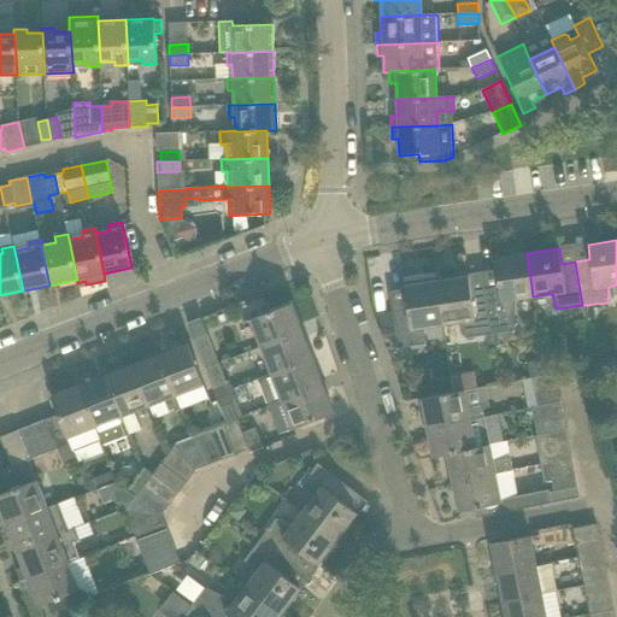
[(533,297),(527,253),(494,258),(499,287),(485,289),(491,333),(512,330),(513,299),(533,297)]
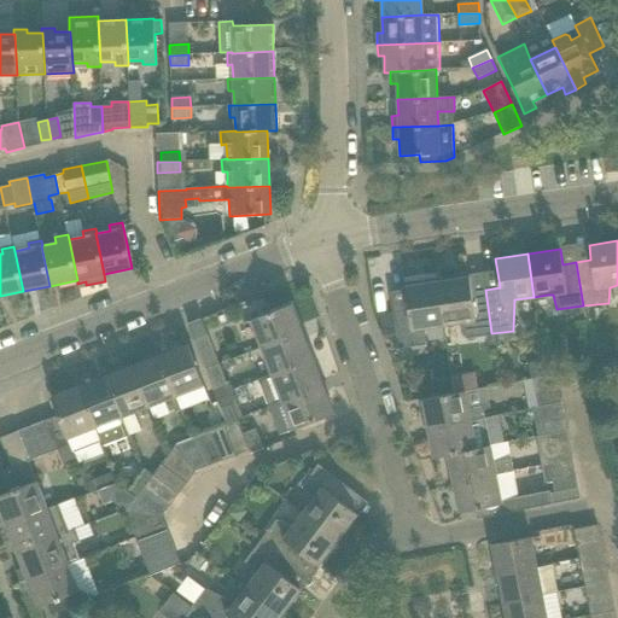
[(491,333),(485,290),(471,292),(468,277),(437,281),(443,322),(459,320),(466,337),(491,333)]
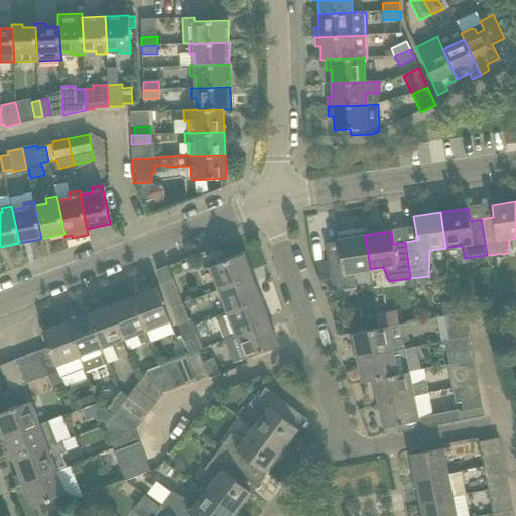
[(370,269),(365,235),(338,239),(340,252),(327,254),(333,291),(352,288),(355,271),(370,269)]
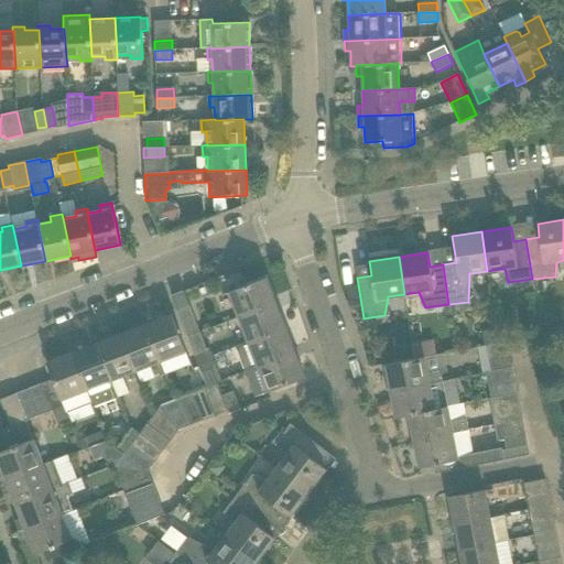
[(228,292),(237,313),(238,317),(275,303),(266,278),(228,292)]
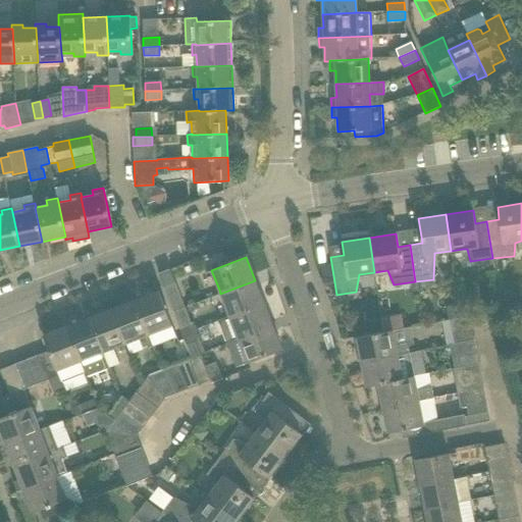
[(264,303),(255,280),(220,294),(229,316),(264,303)]
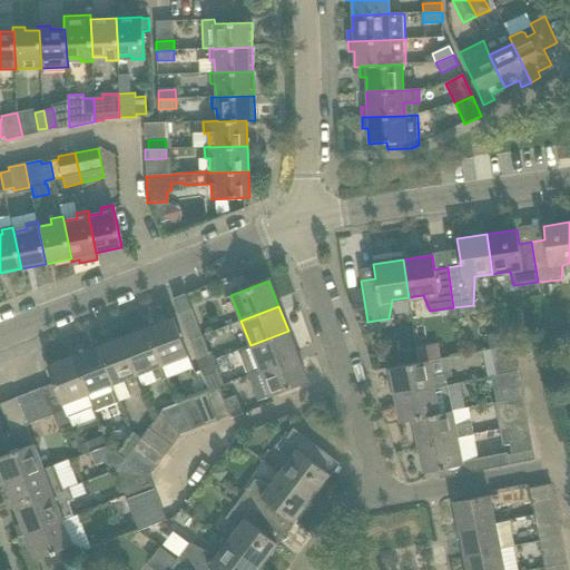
[(202,336),(192,311),(179,315),(189,341),(202,336)]
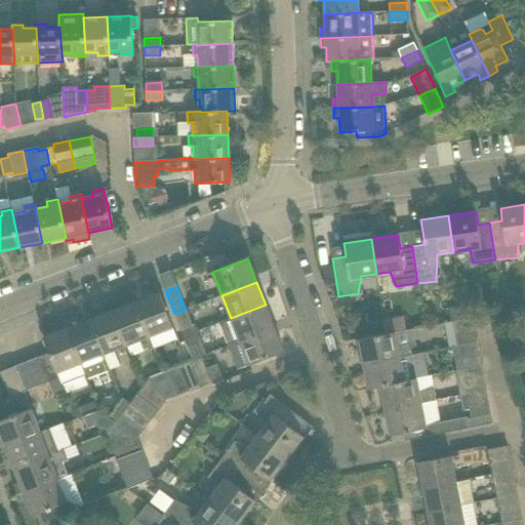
[(172,326),(167,312),(159,292),(135,301),(149,335),(172,326)]
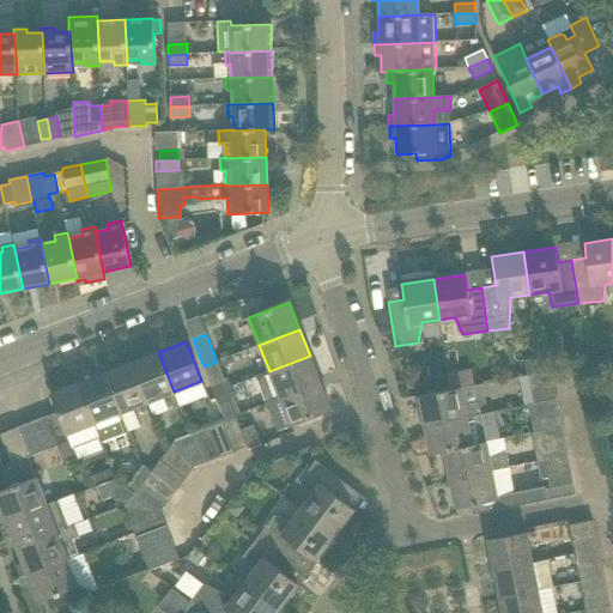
[(174,392),(158,352),(132,363),(146,402),(162,396),(167,408),(178,404),(174,392)]
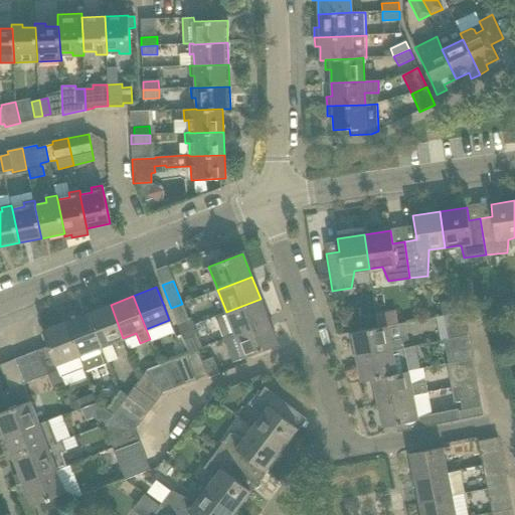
[(269,322),(261,299),(226,312),(214,317),(223,339),(269,322)]
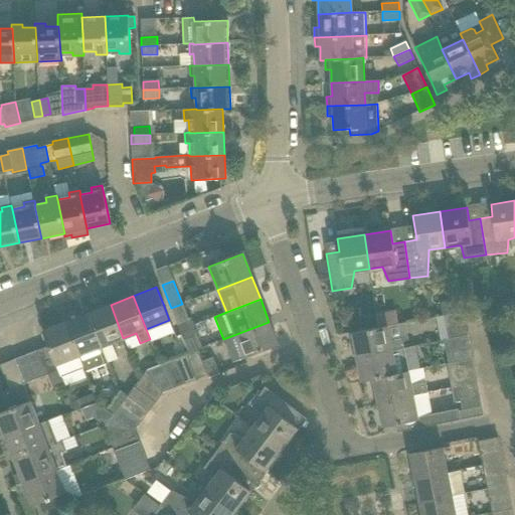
[(188,319),(182,304),(171,308),(179,331),(193,325),(191,318),(188,319)]
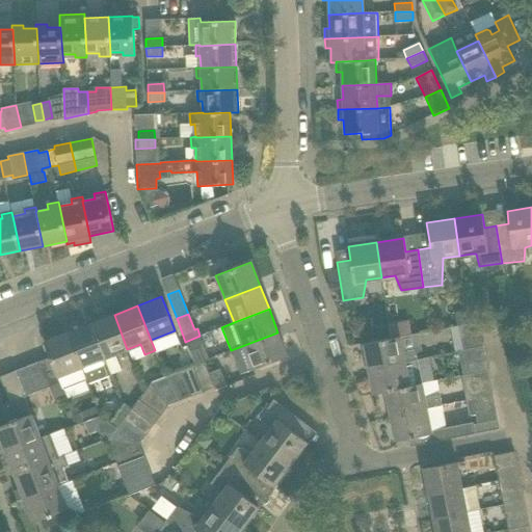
[(127,349),(114,315),(90,324),(110,375),(121,371),(114,354),(127,349)]
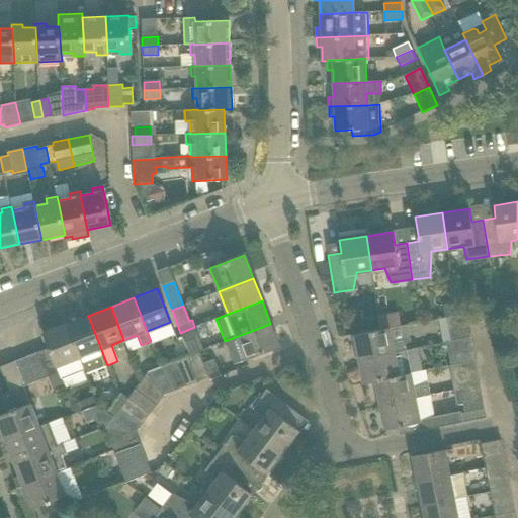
[(482,321),(480,311),(465,314),(467,324),(482,321)]
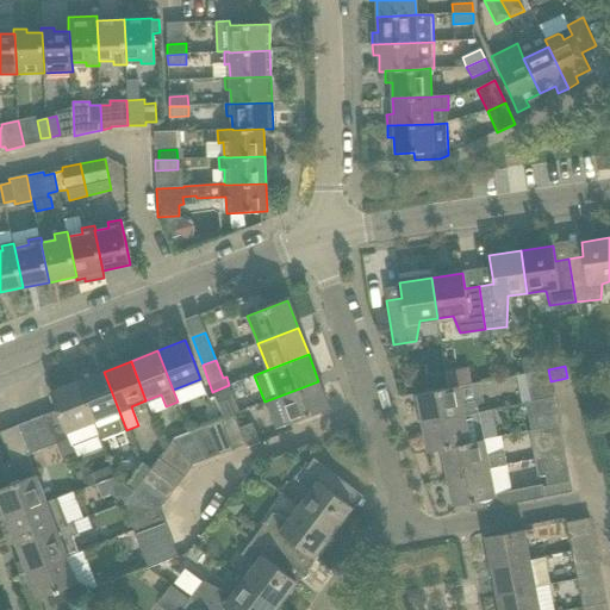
[(452,369),(444,371),(448,388),(472,384),(470,372),(453,374),(453,371),(452,369)]
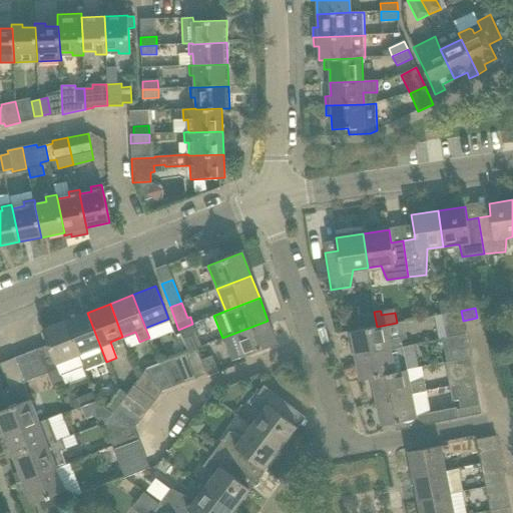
[(463,321),(461,311),(436,316),(438,326),(463,321)]
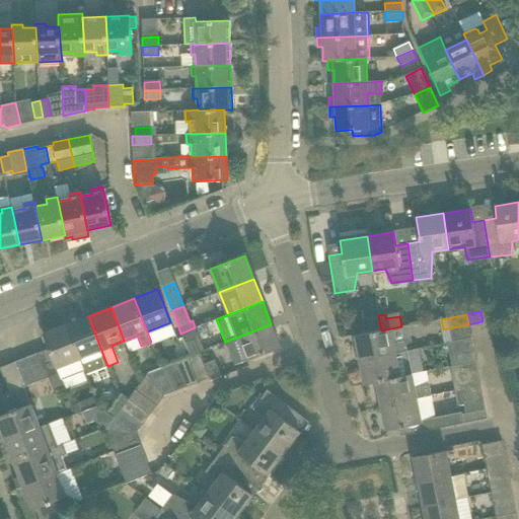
[(107,366),(88,316),(66,325),(79,358),(85,375),(107,366)]
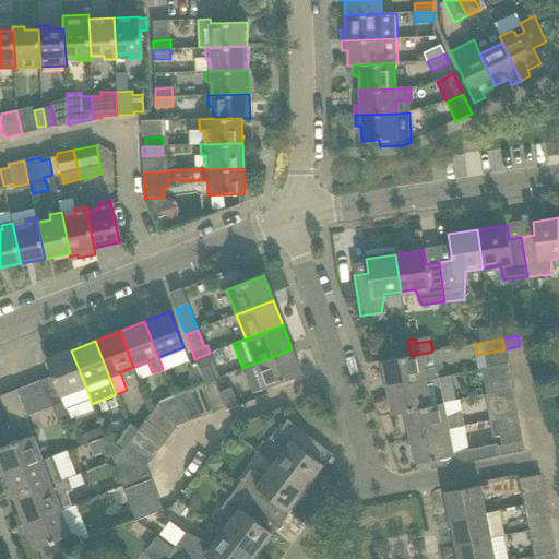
[(301,375),(292,349),(242,368),(252,393),(301,375)]
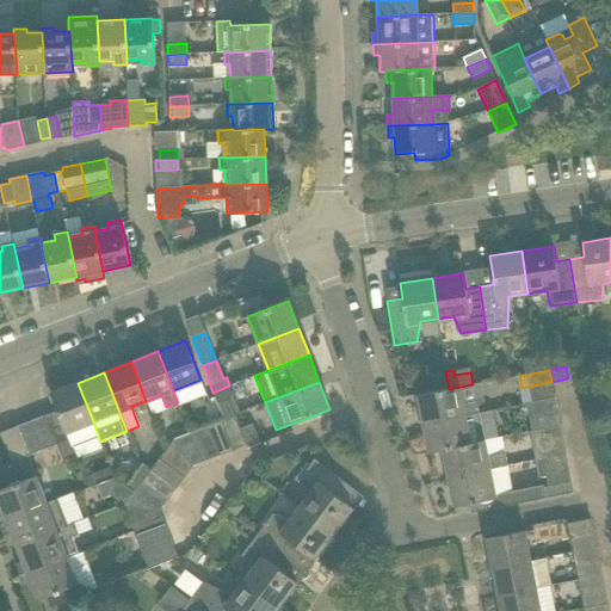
[(99,438),(93,421),(78,383),(50,393),(57,411),(44,415),(55,445),(59,444),(69,439),(73,448),(99,438)]
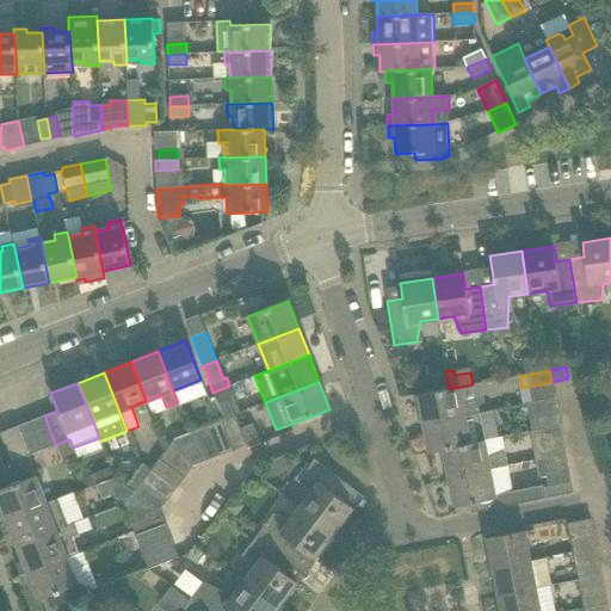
[(483,401),(480,383),(473,384),(449,389),(418,395),(423,424),(480,413),(477,402),(483,401)]
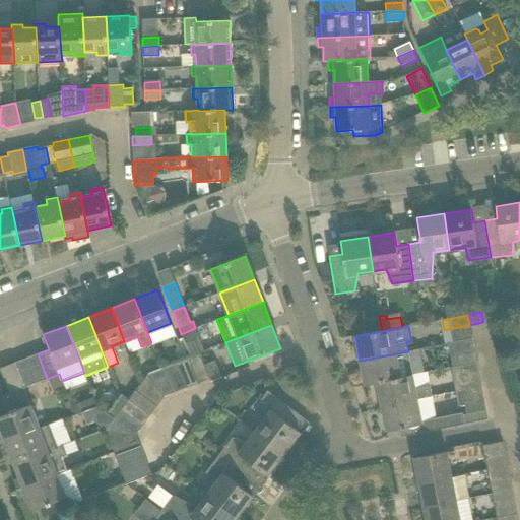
[(204,351),(195,328),(181,334),(191,358),(199,354),(199,352),(204,351)]
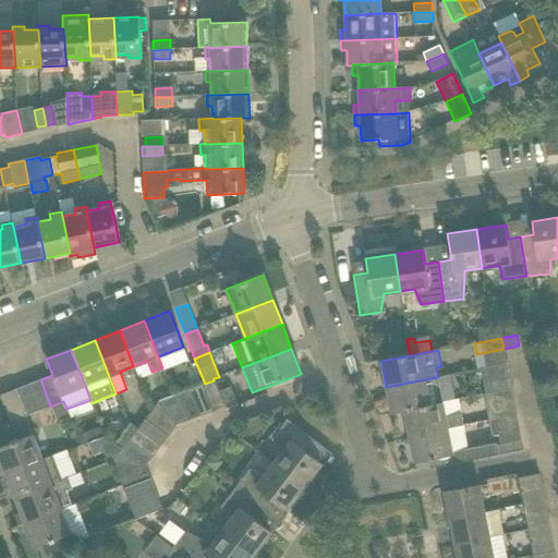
[(481,368),(485,395),(511,389),(507,363),(481,368)]
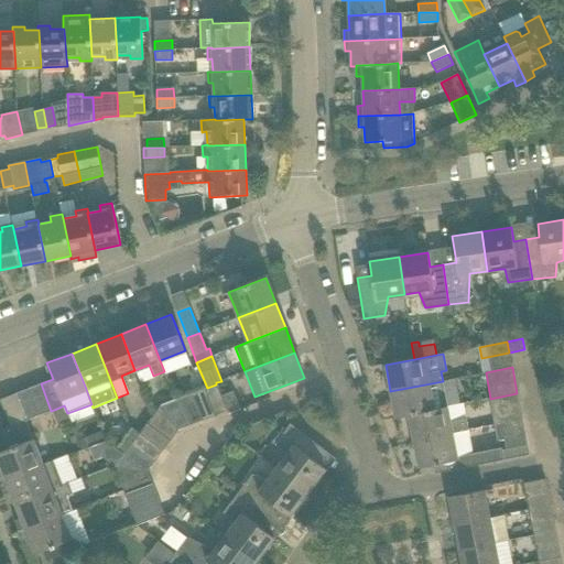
[(447,407),(445,392),(443,381),(390,391),(396,418),(409,415),(409,414),(435,410),(435,409),(447,407)]
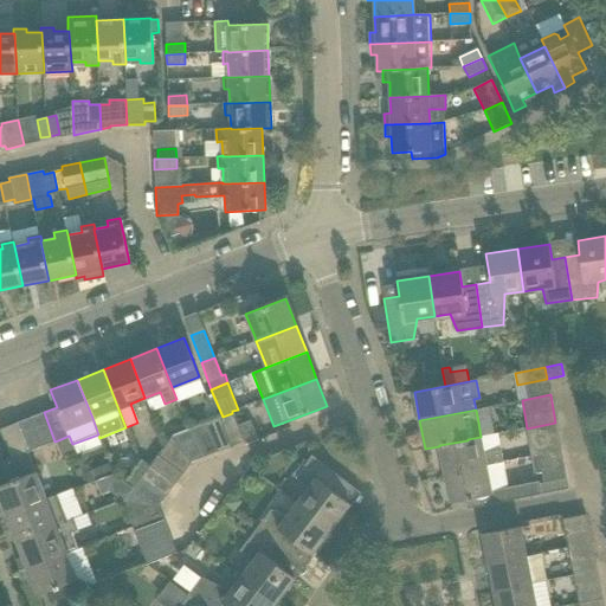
[(55,442),(44,412),(30,418),(42,446),(55,442)]
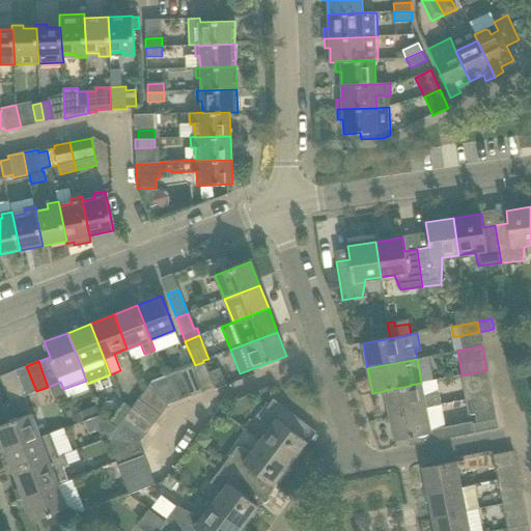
[(214,387),(203,362),(195,365),(192,366),(201,392),(214,387)]
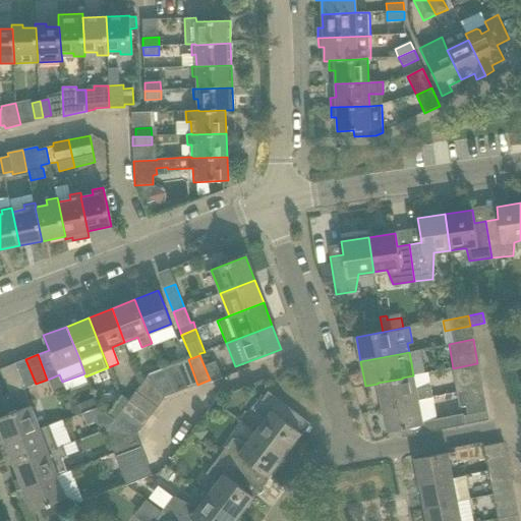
[(36,384),(25,359),(14,363),(24,389),(36,384)]
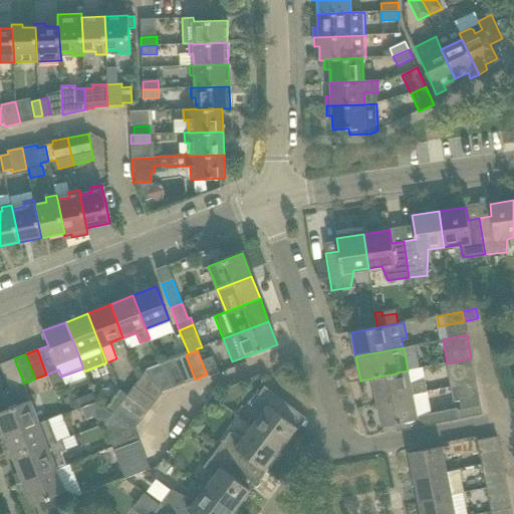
[(195,379),(186,354),(163,363),(173,388),(195,379)]
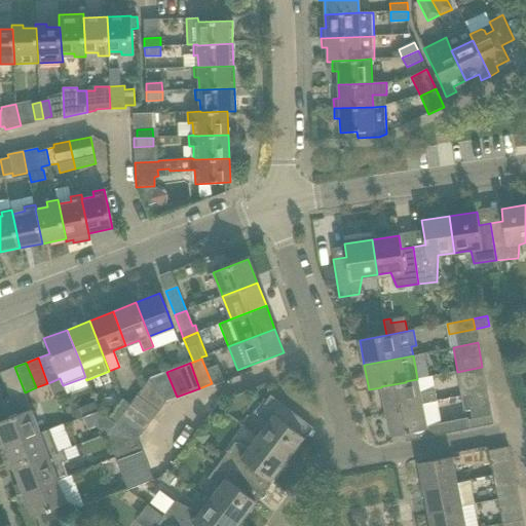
[(25,392),(14,367),(0,372),(0,374),(9,398),(25,392)]
